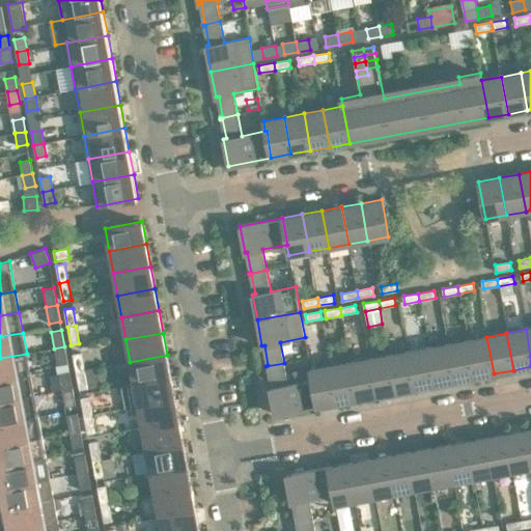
[(468,340),(474,378),(494,373),(486,337),(468,340)]
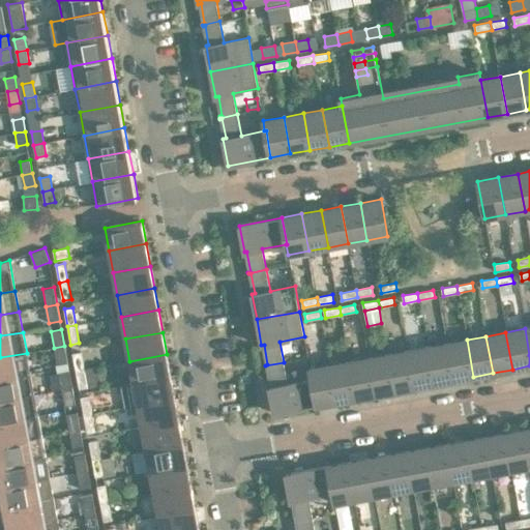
[(447,344),(453,380),(473,377),(467,340),(447,344)]
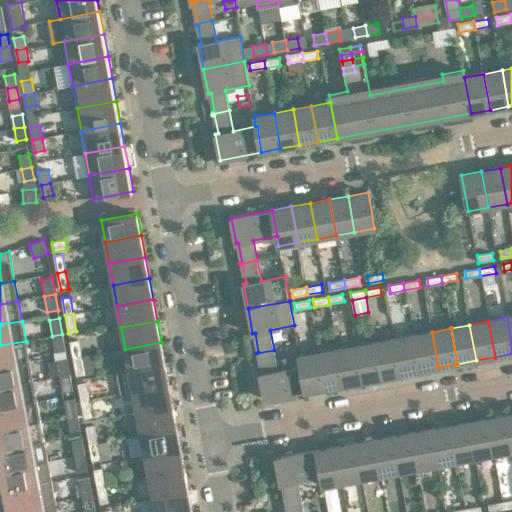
[(413,335),(419,371),(438,367),(432,332),(413,335)]
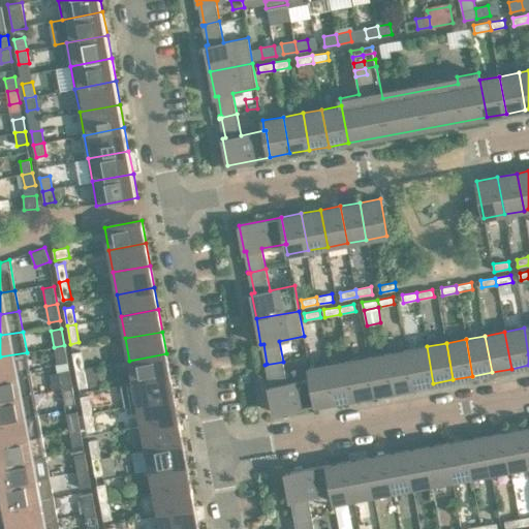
[(57,364),(67,362),(64,345),(54,347),(57,364)]
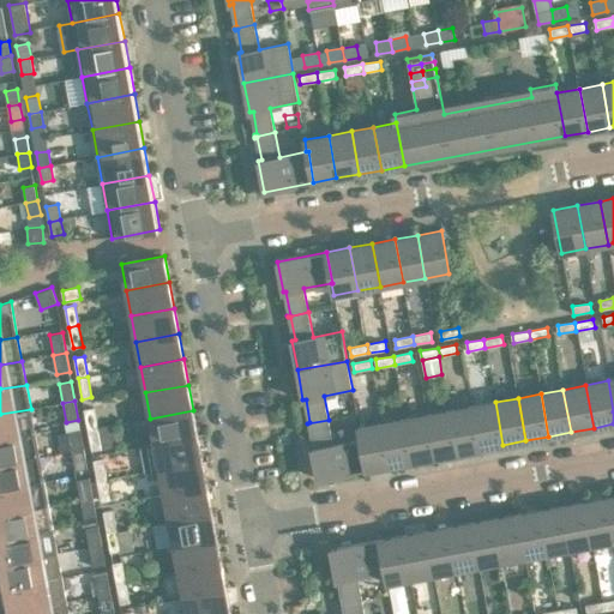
[(473,407),(481,449),(503,445),(495,402),(473,407)]
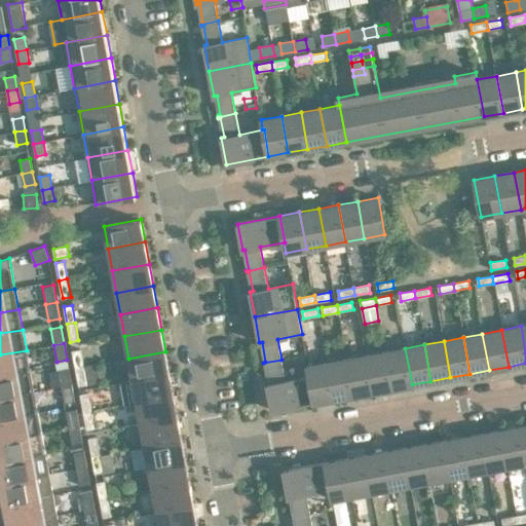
[(385,351),(392,388),(412,384),(405,348),(385,351)]
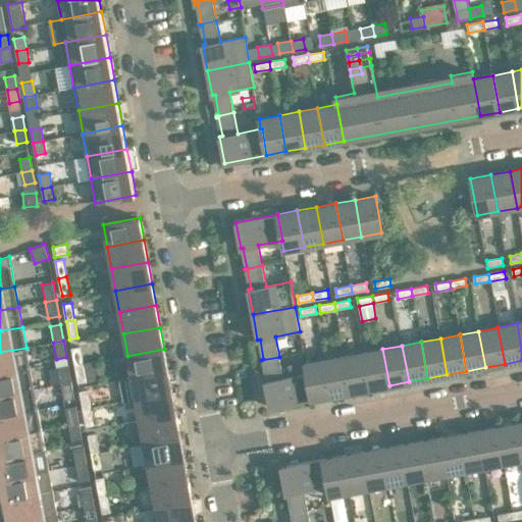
[(80,347),(71,348),(74,365),(83,364),(80,347)]
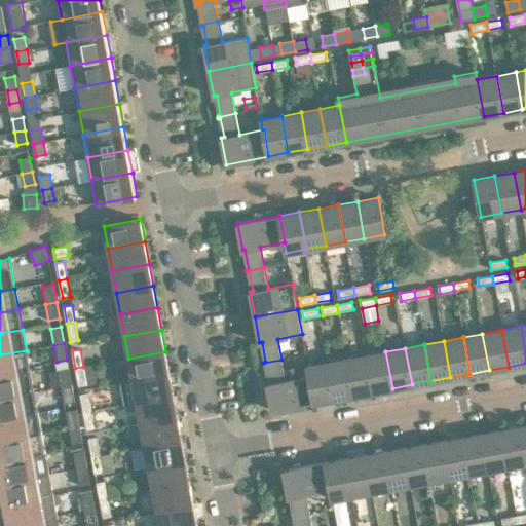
[(0,376),(30,371),(27,350),(0,354),(0,376)]
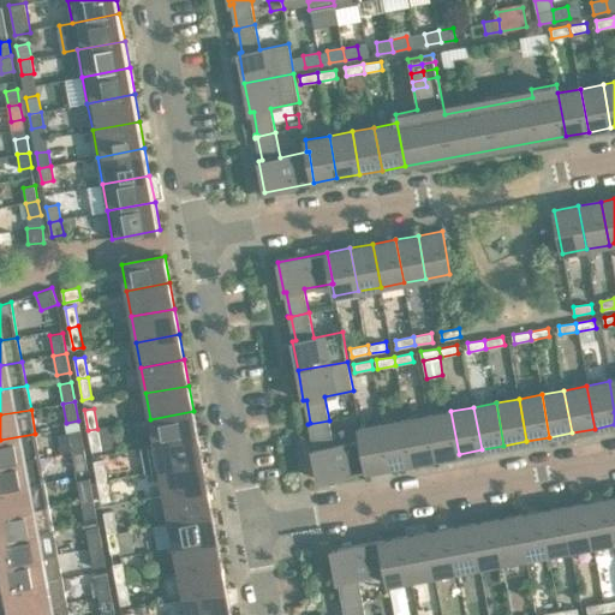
[(193,411),(150,419),(155,445),(198,436),(193,411)]
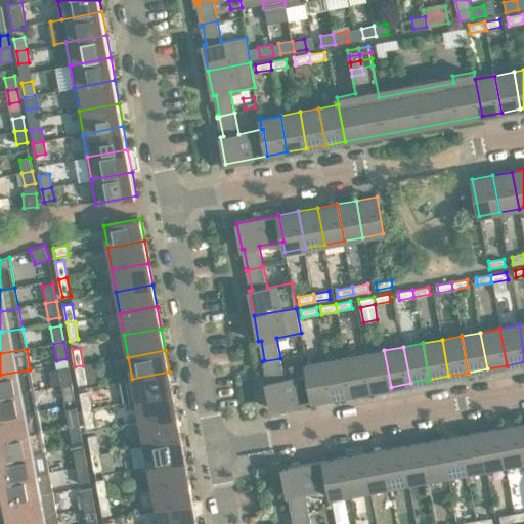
[(364,354),(372,390),(391,387),(384,350),(364,354)]
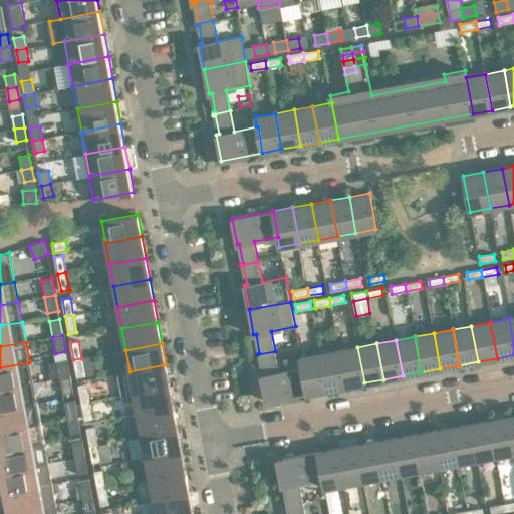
[(297,346),(288,348),(290,359),(299,358),(297,346)]
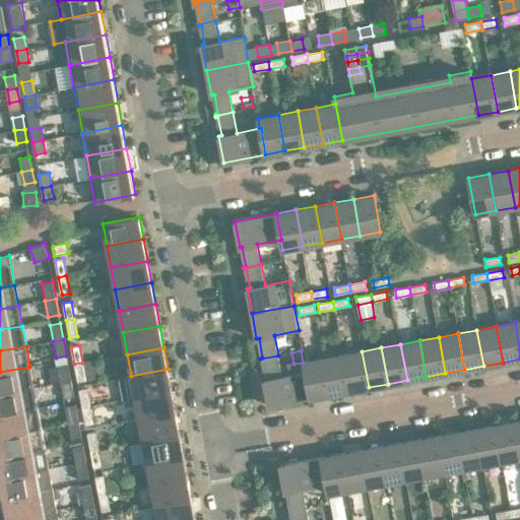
[(342,354),(349,391),(369,387),(362,351),(342,354)]
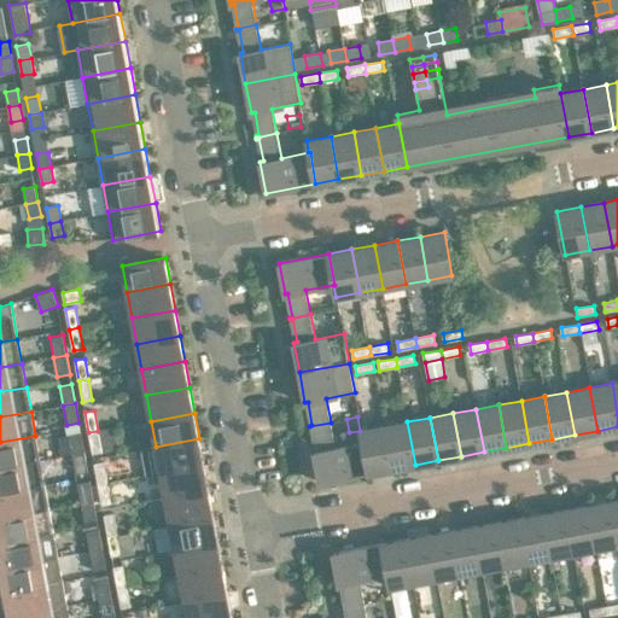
[(384,426),(392,468),(415,465),(407,421),(384,426)]
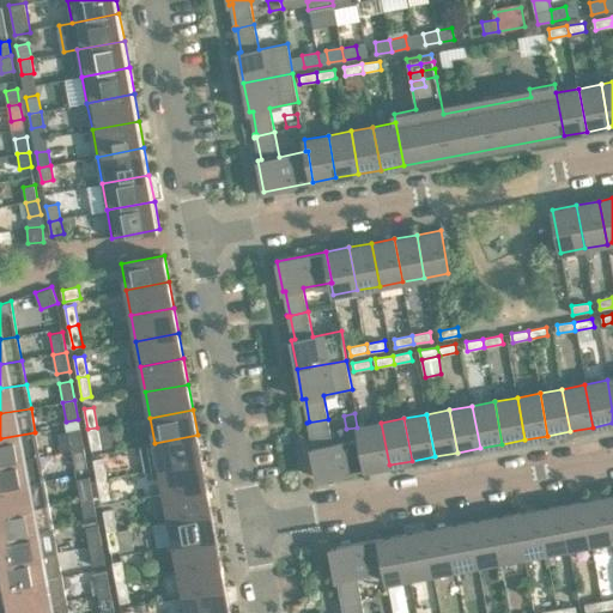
[(307,424),(310,424),(314,447),(311,448),(317,479),(366,469),(360,438),(359,438),(333,444),(328,419),(307,423),(307,424)]
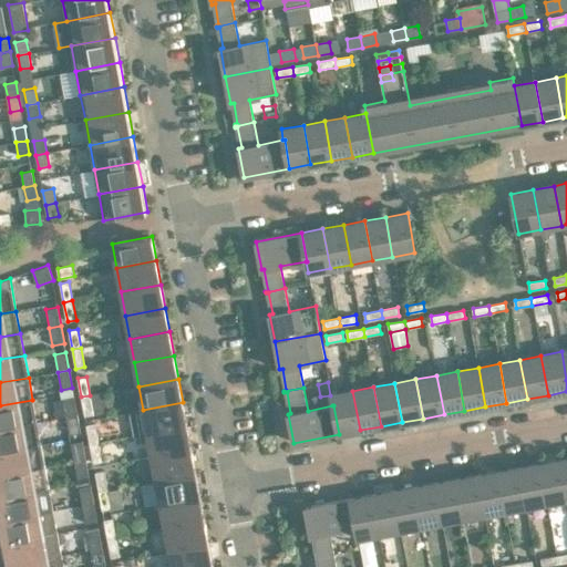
[(331,394),(332,405),(333,405),(339,434),(360,430),(352,391),(331,394)]
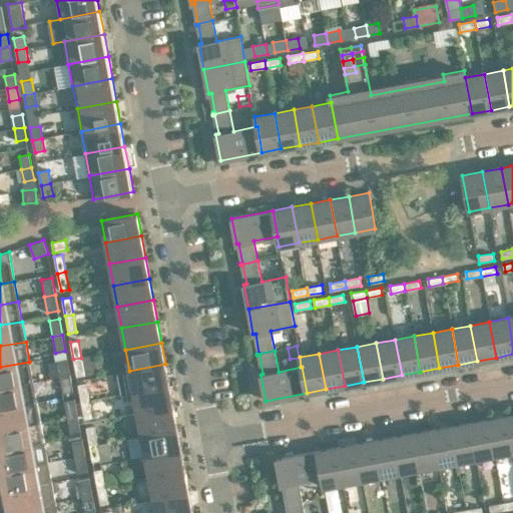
[(76,377),(84,375),(81,358),(73,359),(76,377)]
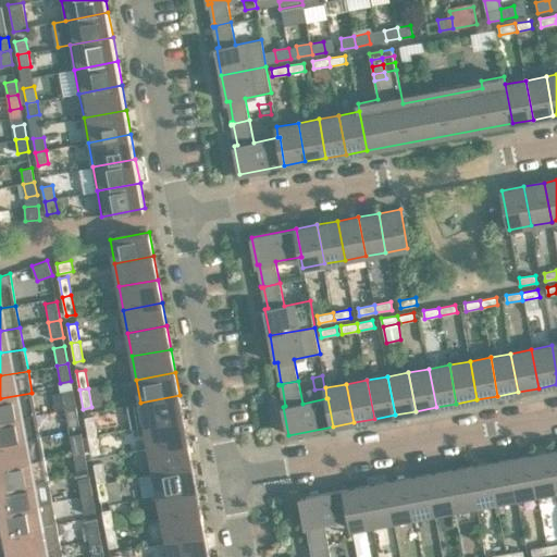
[(73,390),(61,392),(64,409),(76,407),(73,390)]
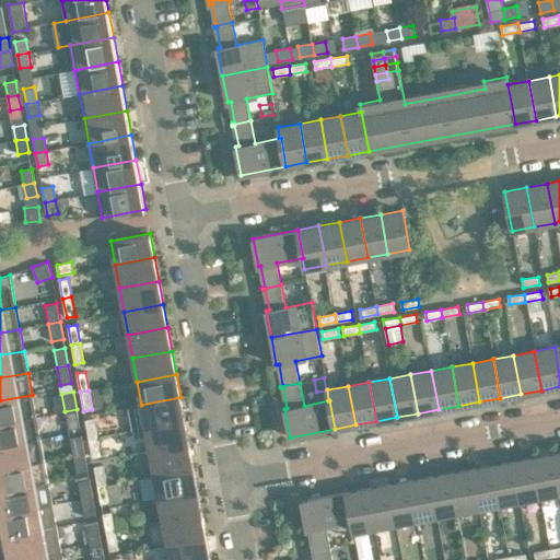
[(0,423),(36,417),(32,395),(0,400),(0,423)]
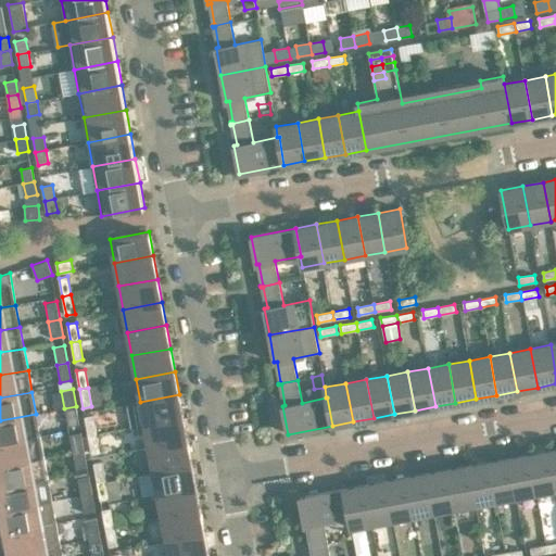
[(131,428),(144,425),(184,418),(179,394),(140,402),(127,404),(131,428)]
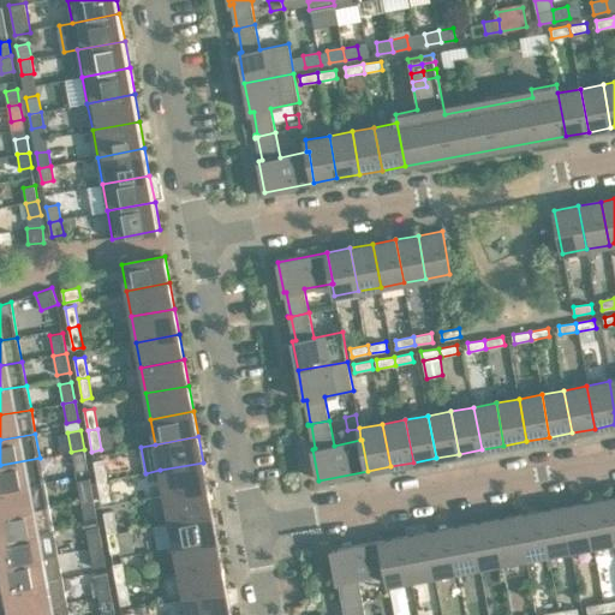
[(75,471),(88,469),(84,449),(71,452),(75,471)]
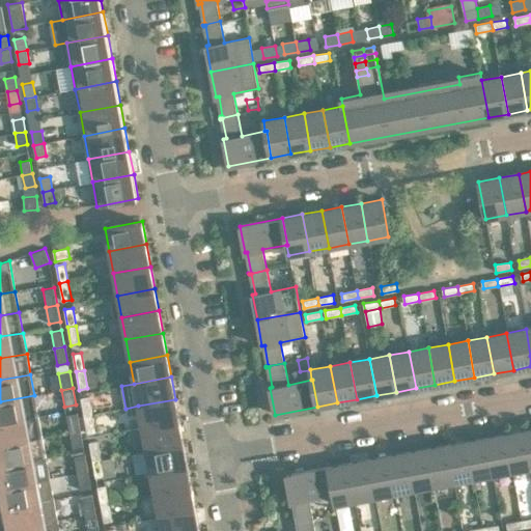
[(0,422),(38,416),(34,395),(0,401),(0,422)]
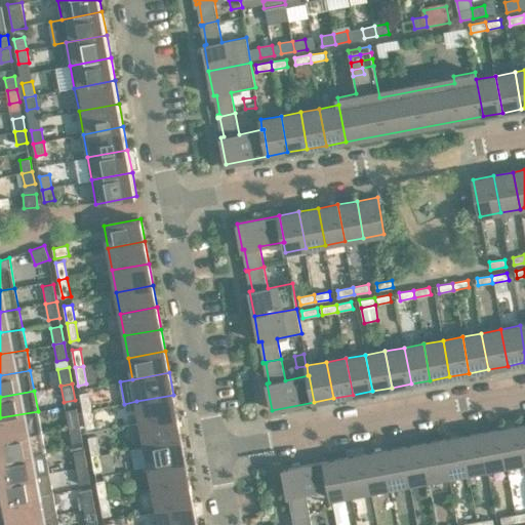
[(88,392),(80,394),(83,411),(91,409),(88,392)]
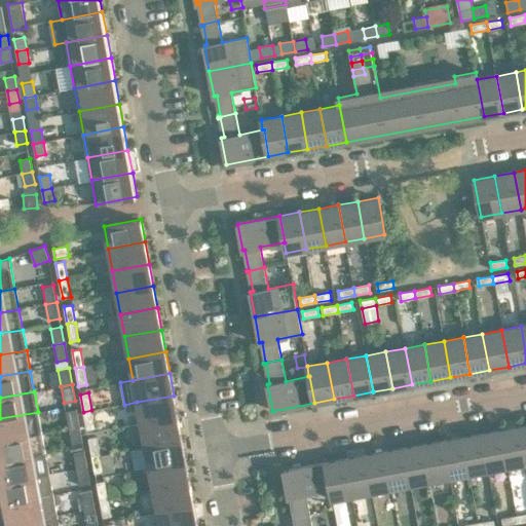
[(174,396),(137,402),(141,424),(178,417),(174,396)]
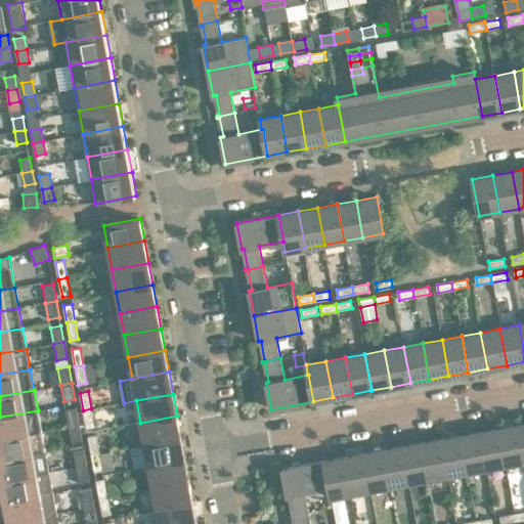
[(76,407),(66,409),(69,426),(79,424),(76,407)]
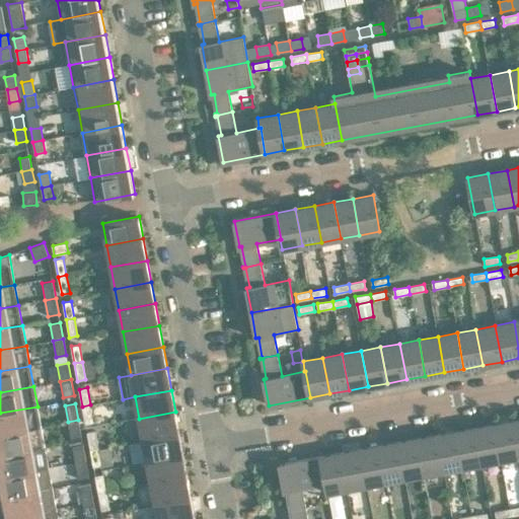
[(85,424),(93,423),(90,404),(82,406),(85,424)]
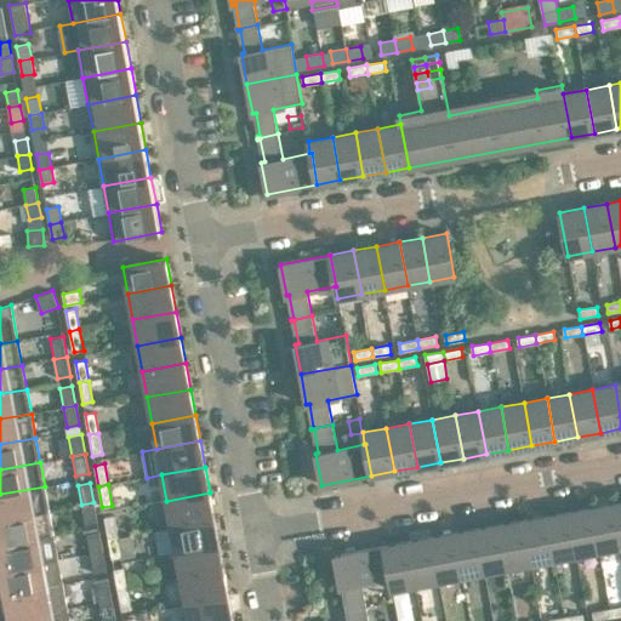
[(0,519),(50,511),(45,486),(0,494),(0,519)]
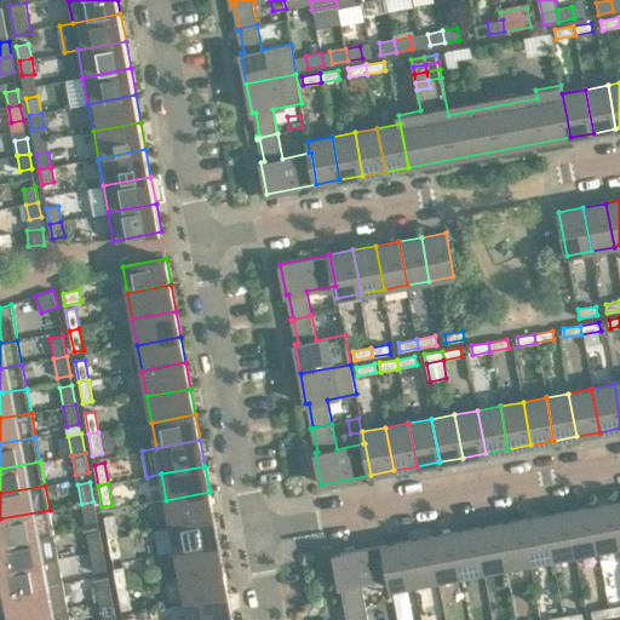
[(210,492),(166,500),(171,526),(214,517),(210,492)]
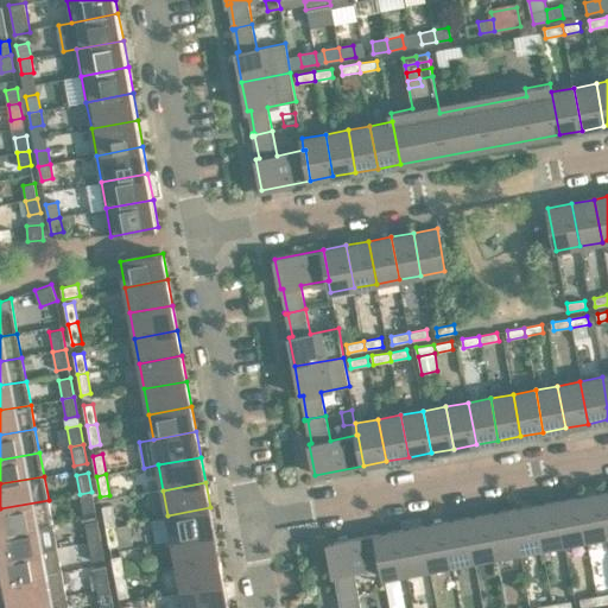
[(83,513),(95,512),(92,492),(80,494),(83,513)]
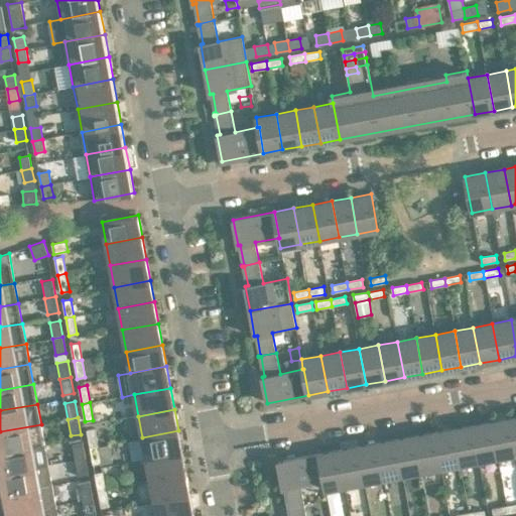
[(491,421),(497,458),(515,454),(515,452),(510,418),(491,421)]
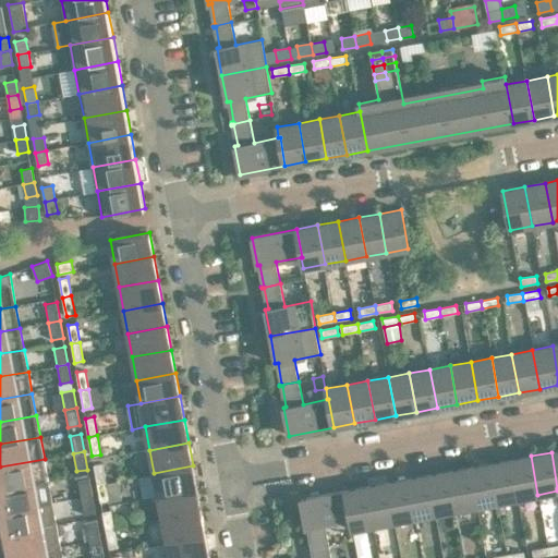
[(510,460),(518,499),(537,495),(531,456),(510,460)]
